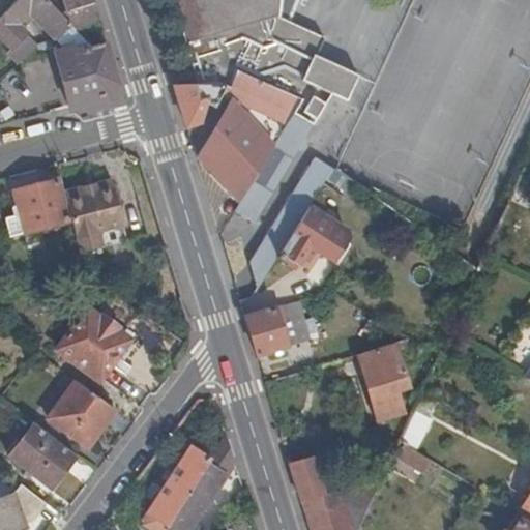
[(69,26),(59,15),(45,0),(17,0),(12,5),(0,17),(0,38),(11,50),(25,34),(21,30),(17,26),(29,13),(33,19),(56,41),(69,26)]
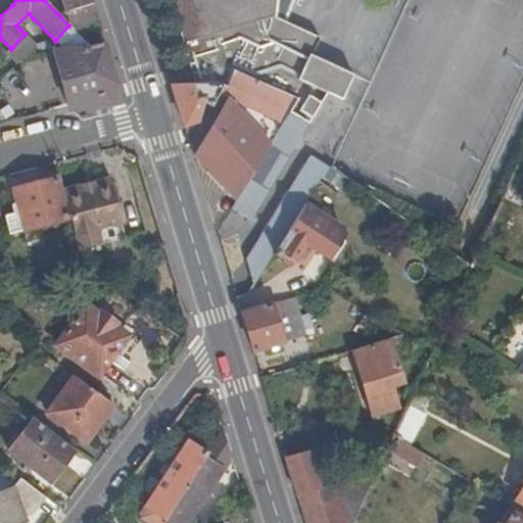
[(92,4),(90,0),(59,0),(64,12),(92,4)]
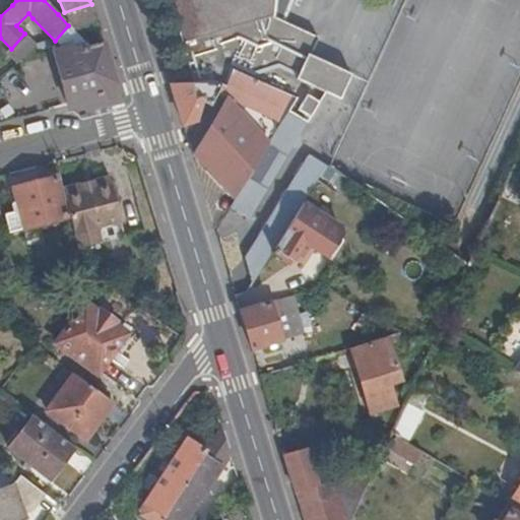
[(295,100),(319,58),(313,55),(322,38),(287,19),(278,15),(279,0),(168,0),(194,84),(196,84),(213,84),(214,83),(225,88),(233,72),(295,100)]
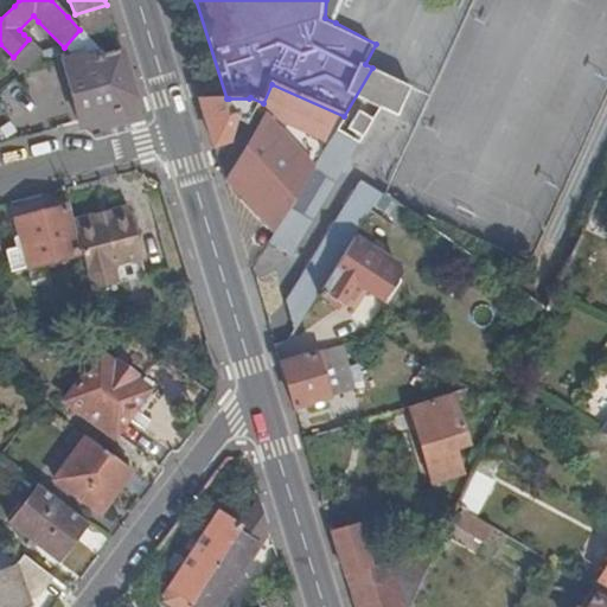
[(326,0),(325,18),(336,23),(344,0),(326,0)]
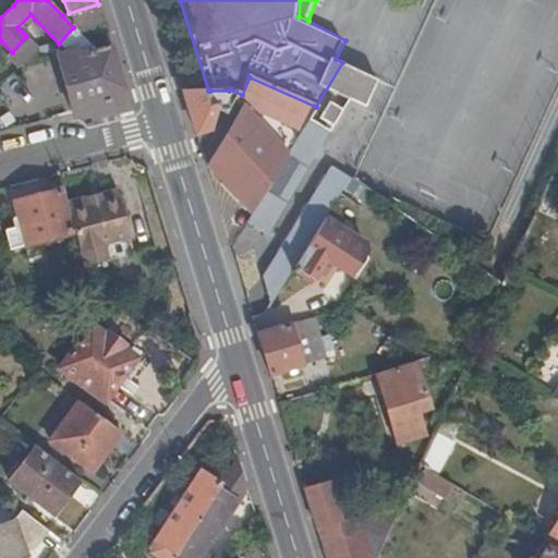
[(104,24),(98,4),(69,13),(62,15),(73,27),(79,32),(104,24)]
